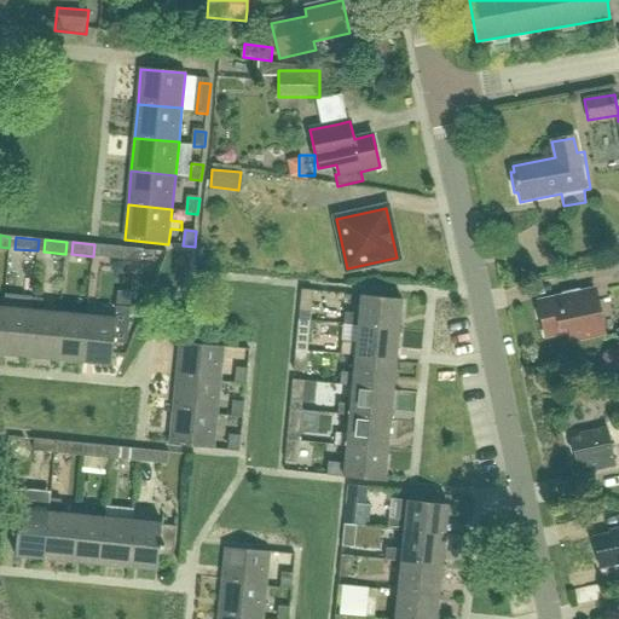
[(142,249),(100,246),(99,256),(140,261),(142,249)]
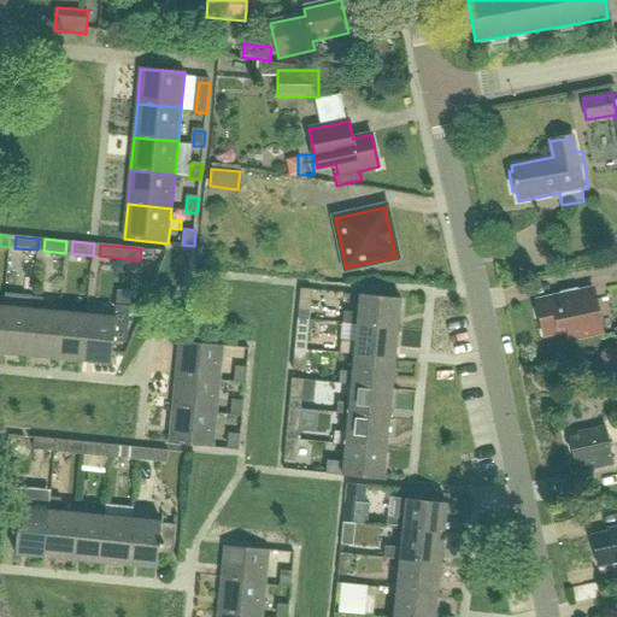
[(301,288),(299,309),(311,310),(313,289),(301,288)]
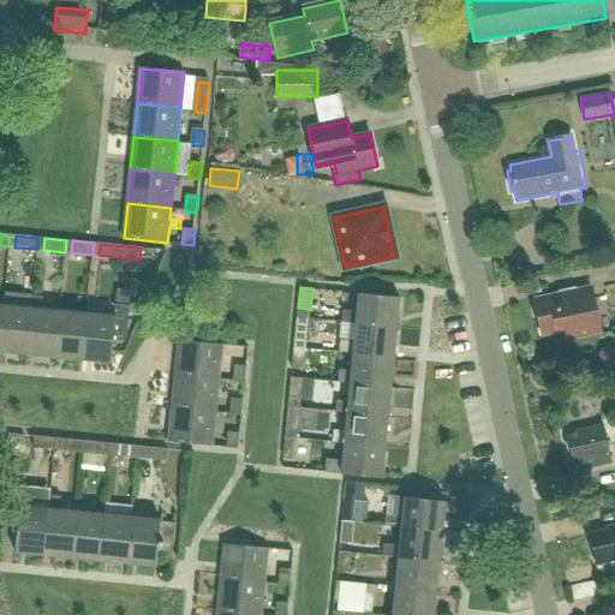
[(566,329),(567,339),(599,332),(591,290),(574,293),(574,290),(559,292),(560,296),(536,302),(542,334),(566,329)]
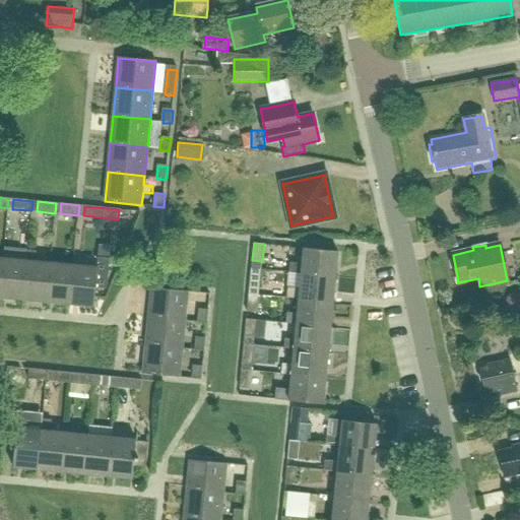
[(290,272),(302,273),(302,274),(336,277),(338,252),(304,249),(303,263),(291,262),(290,272)]
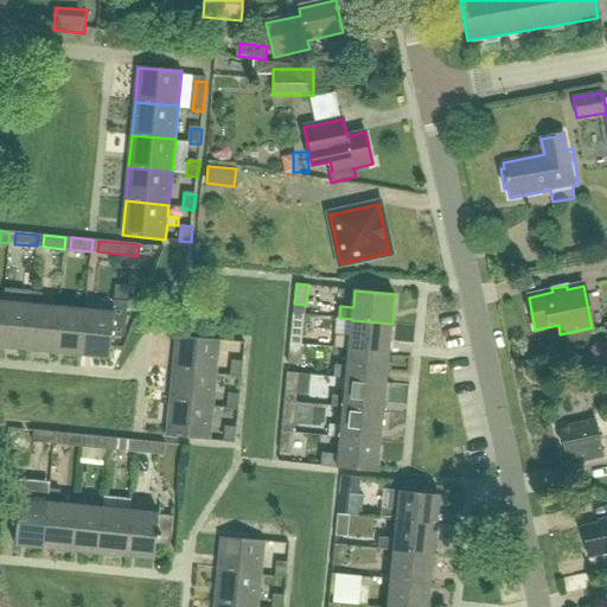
[(42,293),(31,293),(30,305),(26,350),(53,353),(58,307),(40,305),(42,293)]
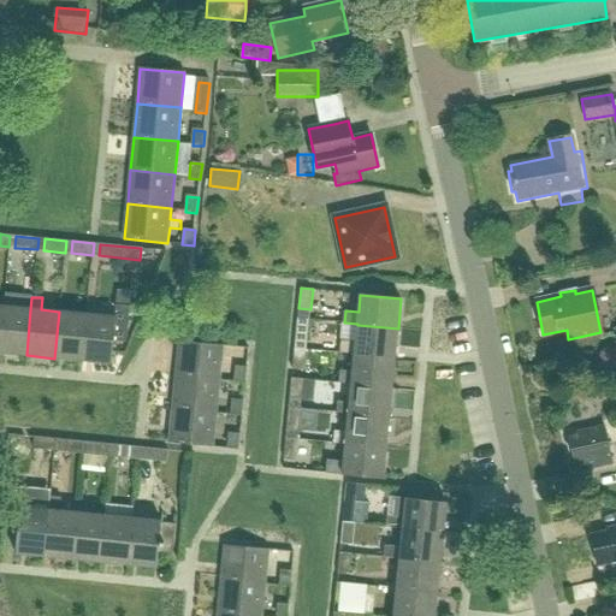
[(116,304),(114,317),(87,314),(82,361),(111,363),(113,341),(126,342),(130,306),(116,304)]
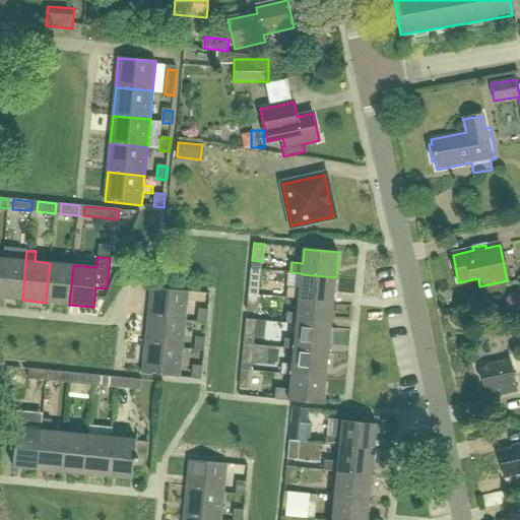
[(25,261),(2,258),(0,281),(0,298),(22,300),(25,261)]
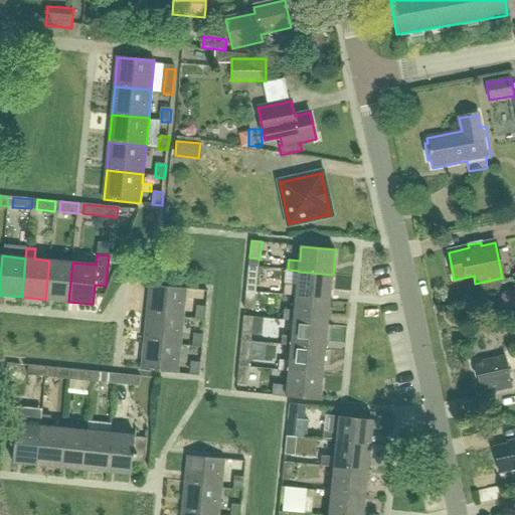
[(72,263),(49,261),(45,300),(68,302),(72,263)]
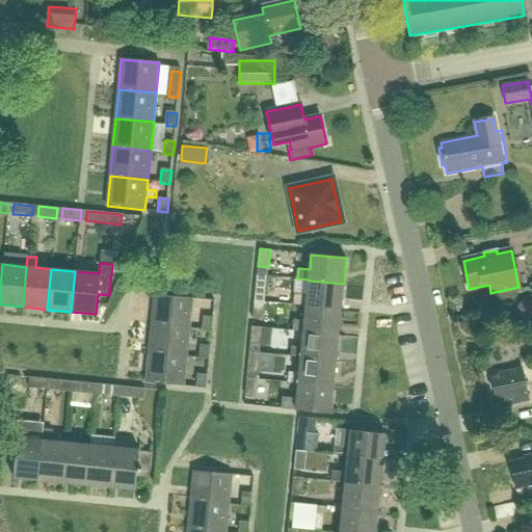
[(256,292),(266,293),(267,274),(258,273),(256,292)]
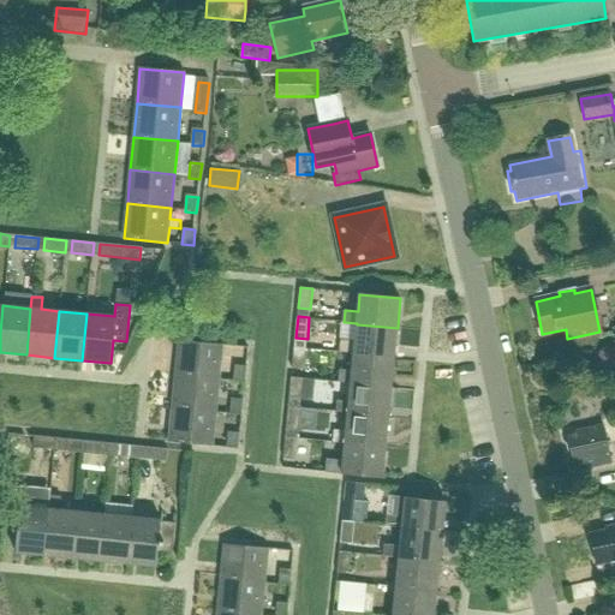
[(353,354),(394,358),(398,328),(357,324),(354,340),(342,339),(340,351),(353,353),(353,354)]
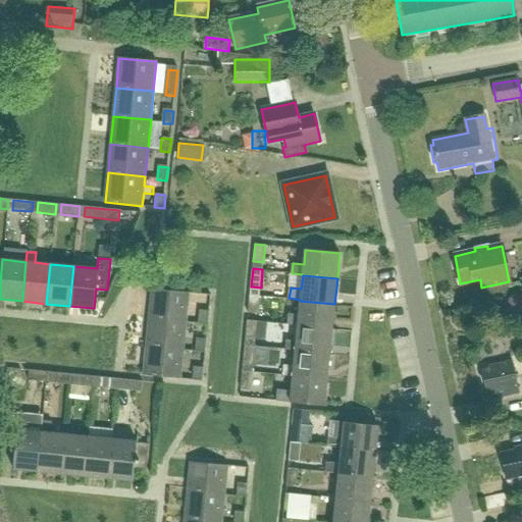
[(190,293),(152,289),(149,317),(187,321),(190,293)]
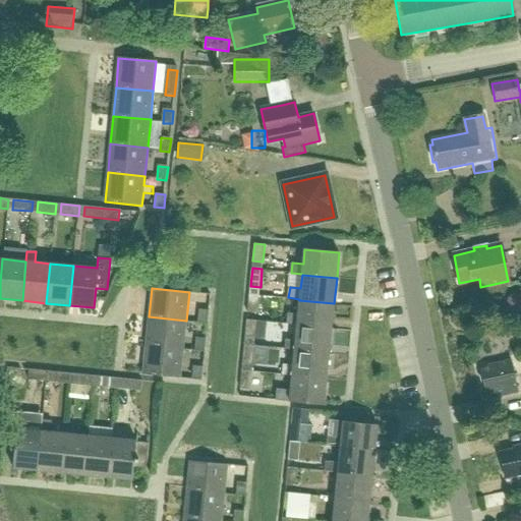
[(249,294),(247,311),(257,312),(259,295),(249,294)]
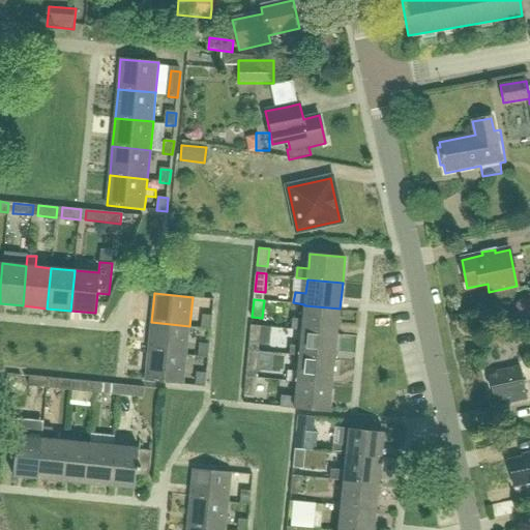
[(293,329),(302,330),(337,334),(340,308),(304,305),(303,319),(294,318),(293,329)]
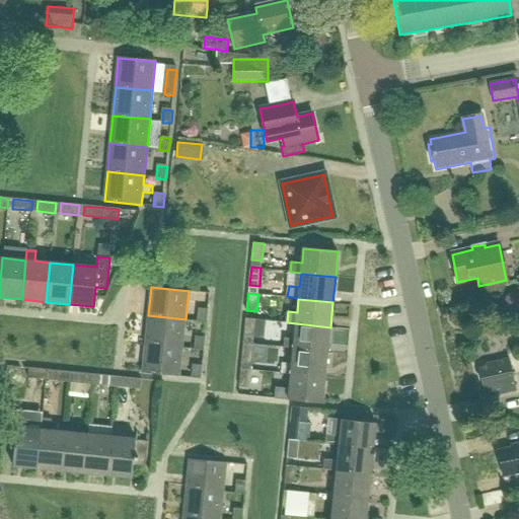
[(208,309),(199,308),(198,321),(206,321),(208,309)]
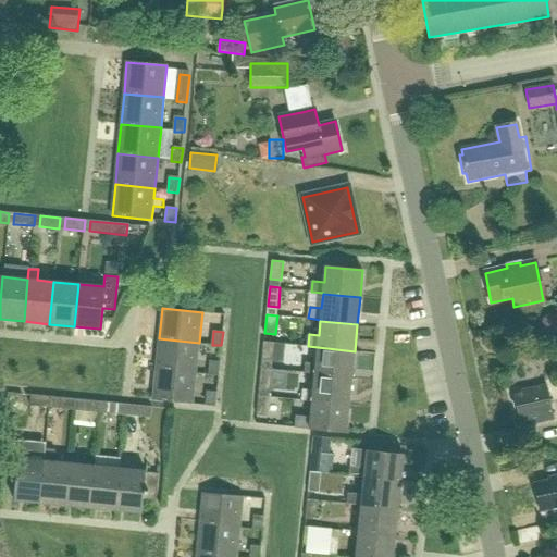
[(156,368),(196,372),(199,343),(159,338),(156,368)]
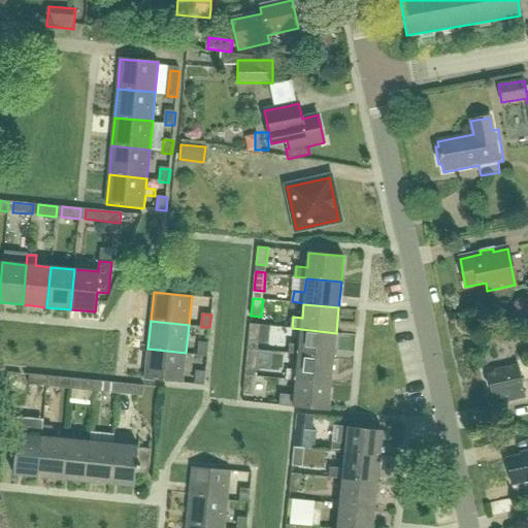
[(265,335),(289,336),(289,322),(265,322),(265,335)]
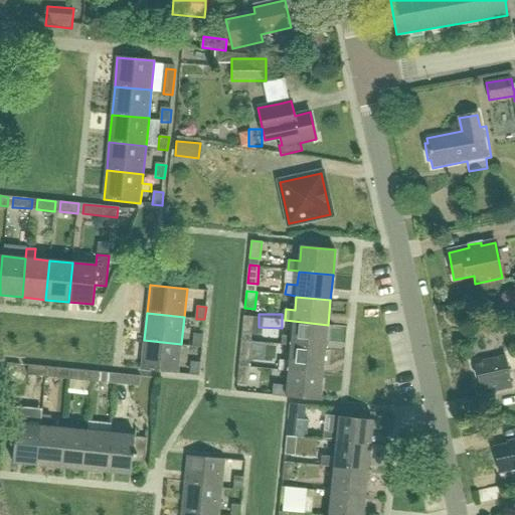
[(244,316),(242,334),(252,334),(253,317),(244,316)]
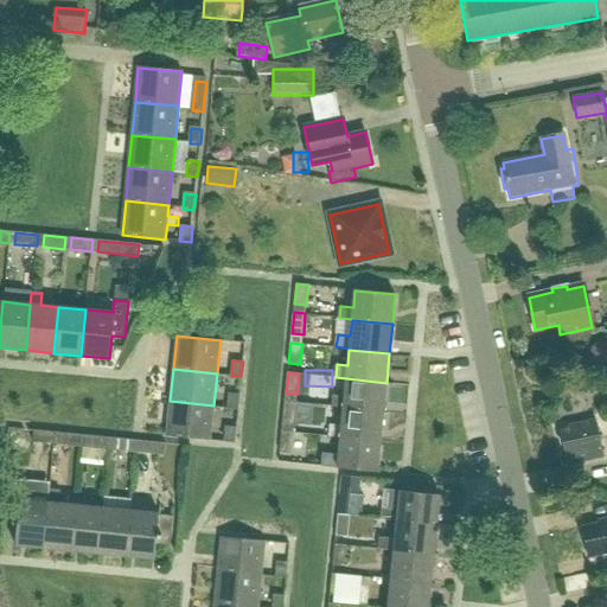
[(333,407),(343,408),(383,413),(387,383),(346,378),(344,396),(334,395),(333,407)]
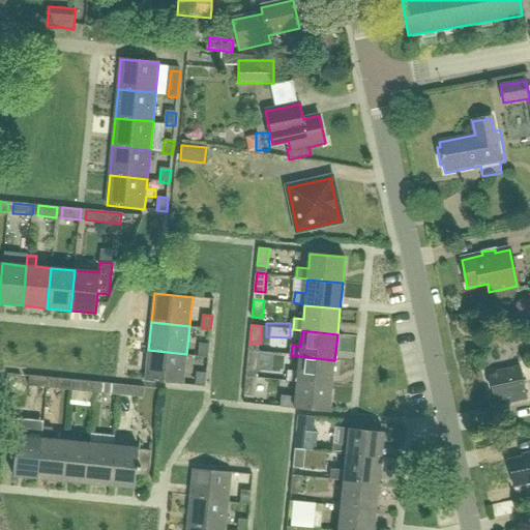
[(209,344),(200,343),(199,356),(208,357),(209,344)]
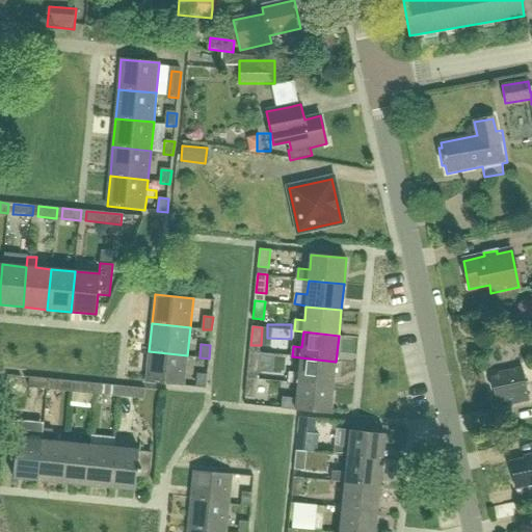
[(149,351),(145,381),(184,384),(187,355),(149,351)]
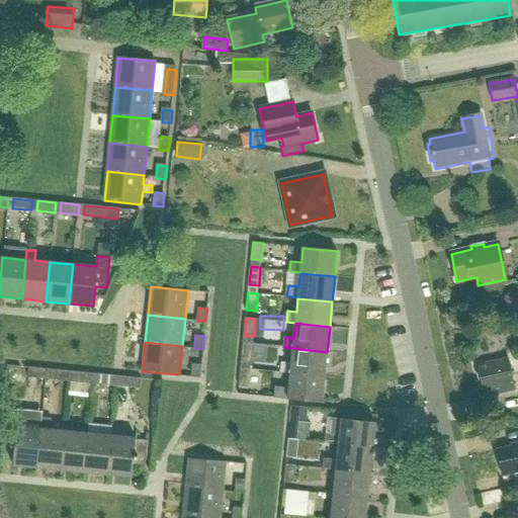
[(243,343),(241,360),(251,361),(253,344),(243,343)]
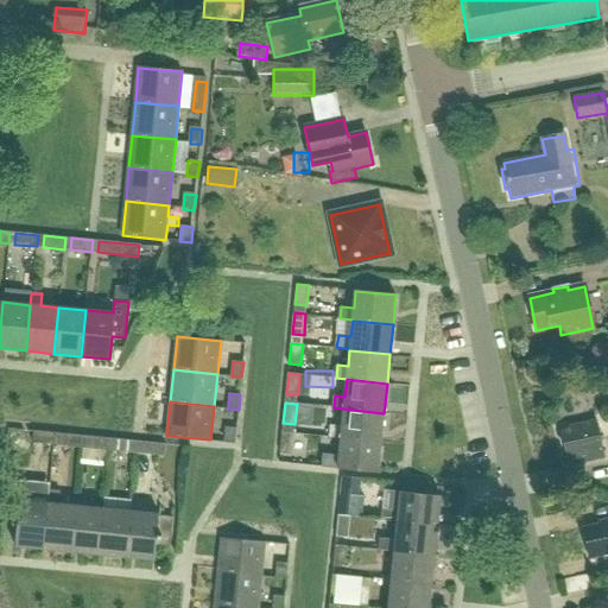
[(330,437),(341,438),(381,442),(384,413),(343,409),(342,426),(331,425),(330,437)]
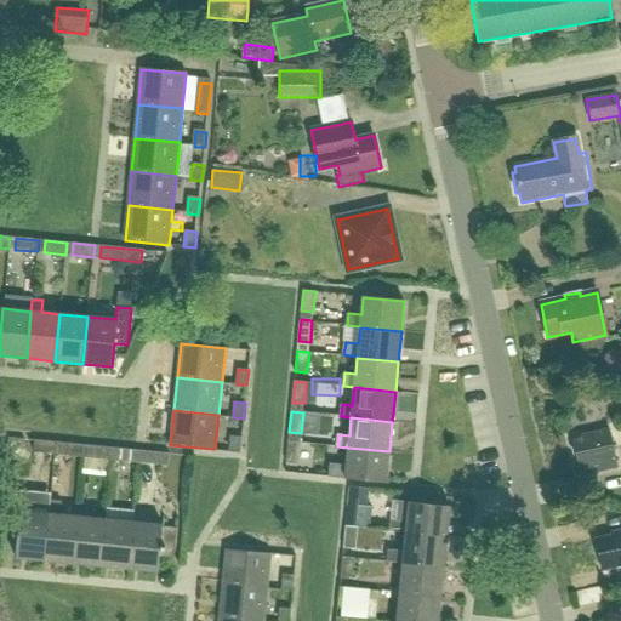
[(609,428),(580,436),(580,438),(574,439),(581,474),(617,467),(609,428)]
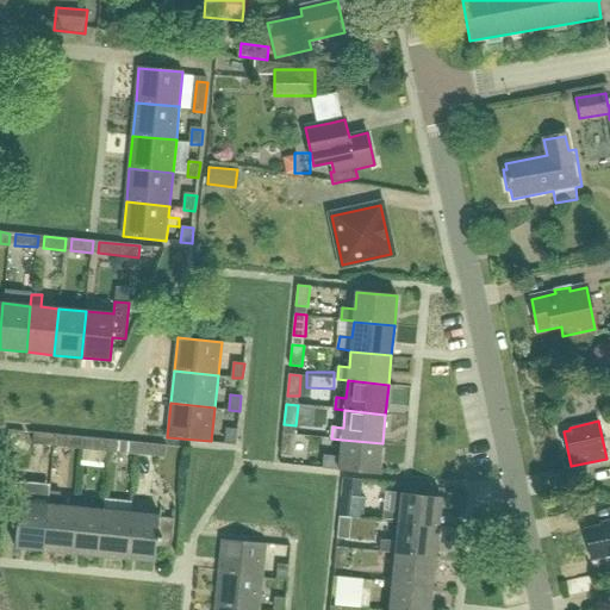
[(237,429),(226,428),(225,443),(236,444),(237,429)]
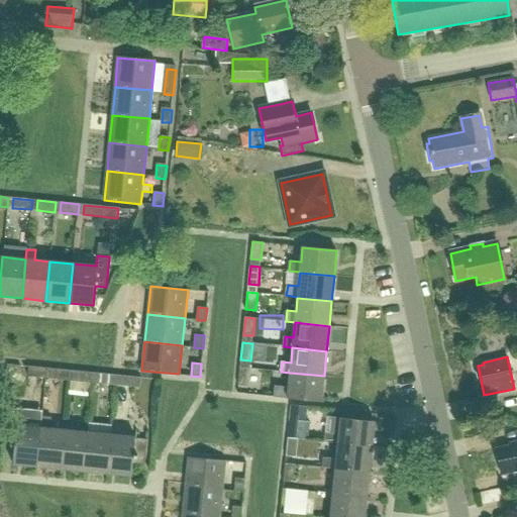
[(46,369),(28,367),(27,377),(45,379),(46,369)]
